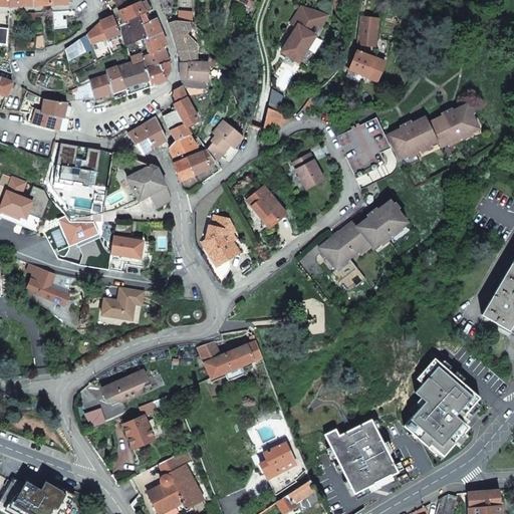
[(151,12),(147,1),(119,13),(122,22),(122,23),(126,25),(130,23),(127,20),(142,14),(142,16),(146,14),(151,12)]
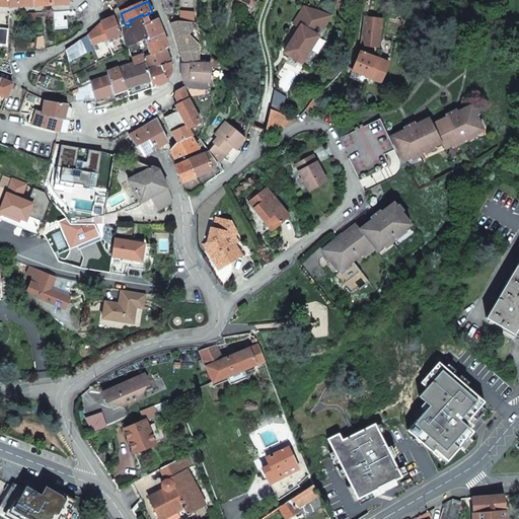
[(300,28),(285,53),(302,63),(319,35),(312,31),(317,23),(327,22),(334,14),(306,4),(296,20),(300,23),(300,27),(300,28)]
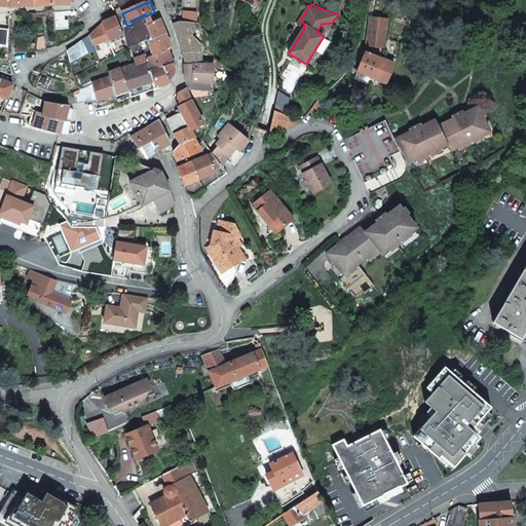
[(66,11),(55,12),(57,30),(70,29),(70,21),(66,21),(66,11)]
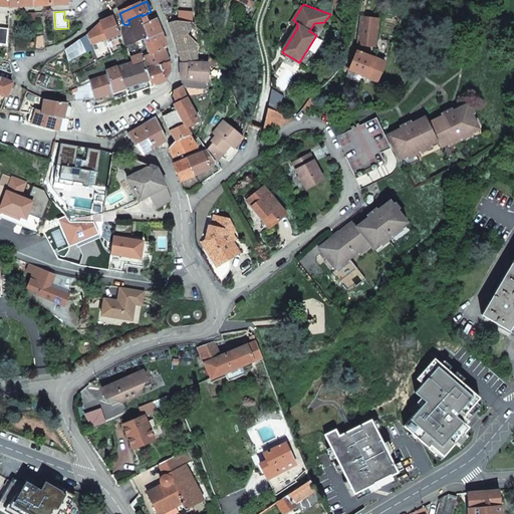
[(184,21),(193,22),(193,13),(180,12),(179,21),(184,21)]
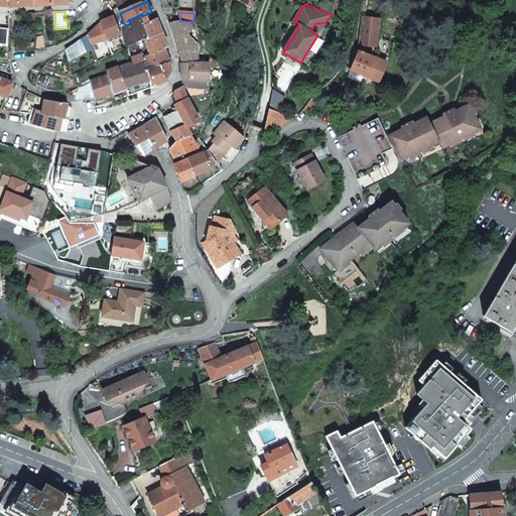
[(127,25),(123,23),(122,23),(122,24),(122,25),(121,26),(128,47),(138,43),(139,46),(143,44),(142,42),(146,40),(164,34),(156,17),(149,20),(145,22),(142,16),(142,14),(128,20),(130,23),(127,25)]
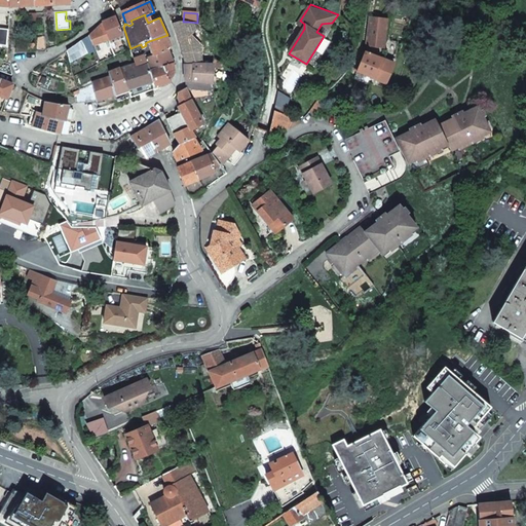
[(116,17),(104,23),(110,41),(111,43),(114,42),(113,38),(123,35),(116,17)]
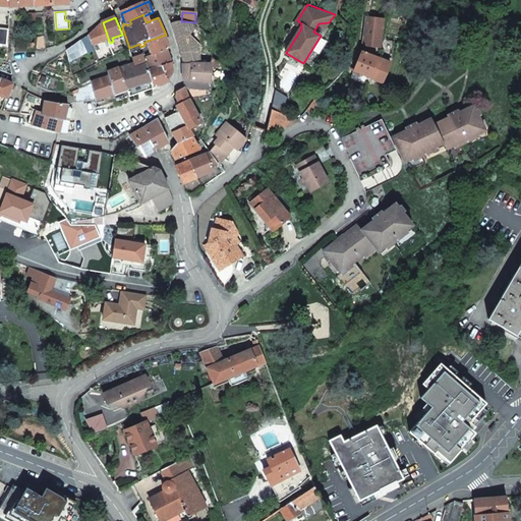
[(363,43),(366,45),(372,45),(381,45),(384,19),(367,17),(363,43)]
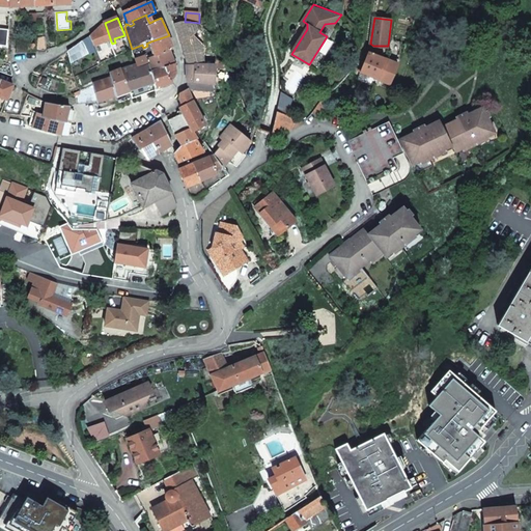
[(105,23),(90,36),(94,48),(111,42),(105,23)]
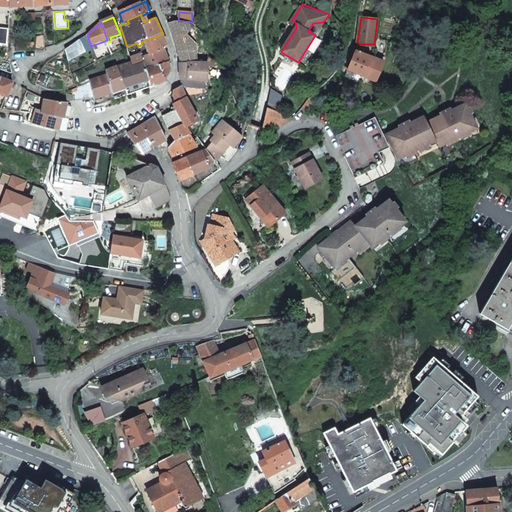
[(0,43),(7,45),(8,29),(0,28),(0,43)]
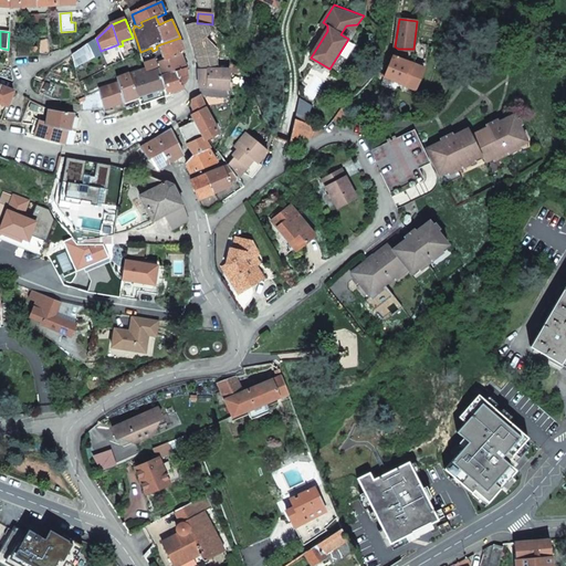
[(190,37),(194,46),(197,45),(199,51),(208,49),(213,60),(217,59),(218,65),(229,65),(230,46),(224,39),(216,43),(213,38),(211,39),(209,32),(196,37),(195,34),(190,37)]
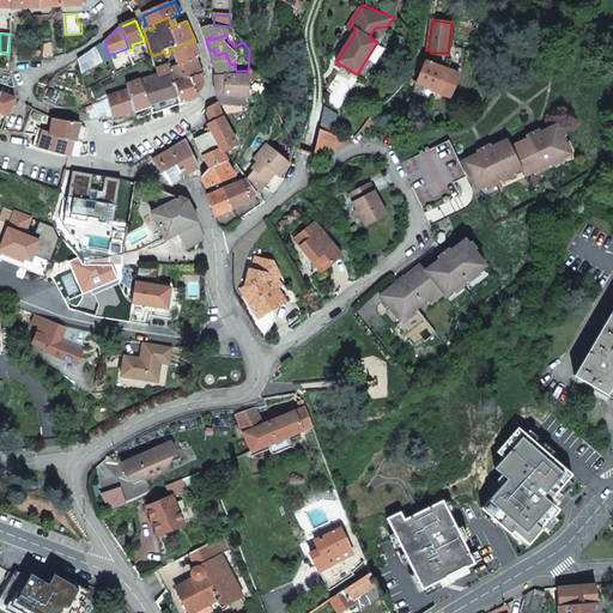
[(178,66),(196,58),(200,56),(195,41),(174,48),(178,66)]
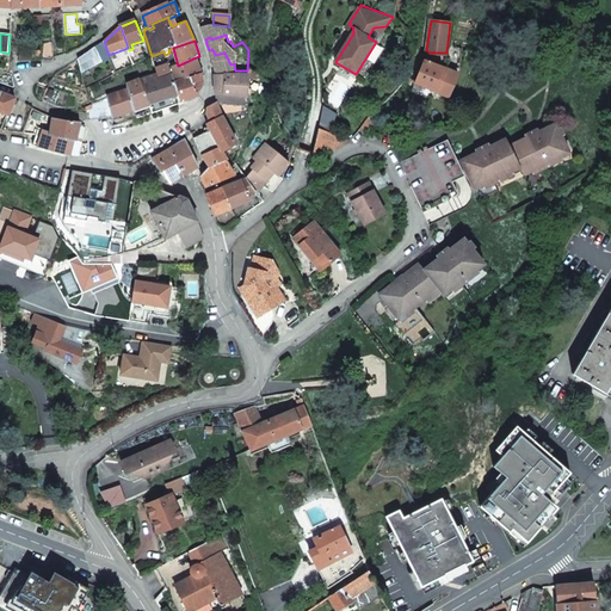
[(53,42),(43,43),(43,59),(54,57),(53,42)]
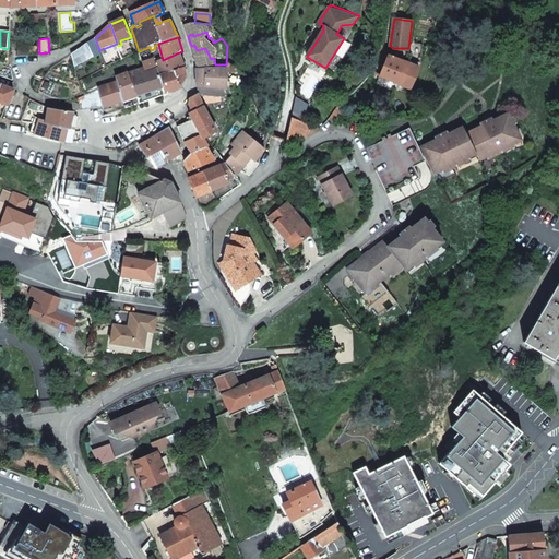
[(71,56),(74,67),(94,57),(95,58),(102,55),(99,50),(95,38),(71,56)]
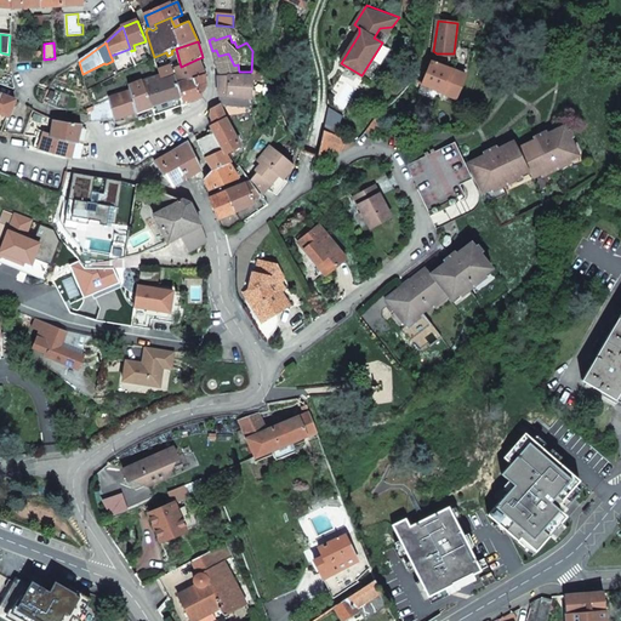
[(422,85),(456,98),(466,74),(444,66),(444,53),(437,53),(436,63),(432,61),(422,85)]
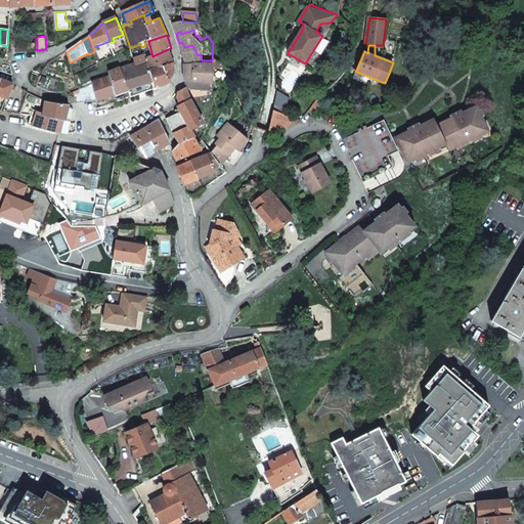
[(147,63),(148,66),(149,72),(173,63),(168,49),(153,56),(148,57),(148,55),(145,56),(146,58),(147,63)]
